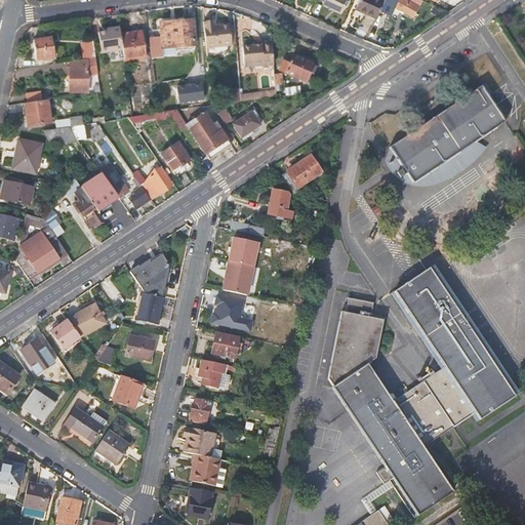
[(346,0),(321,0),(324,1),(323,3),(340,11),(346,0)]
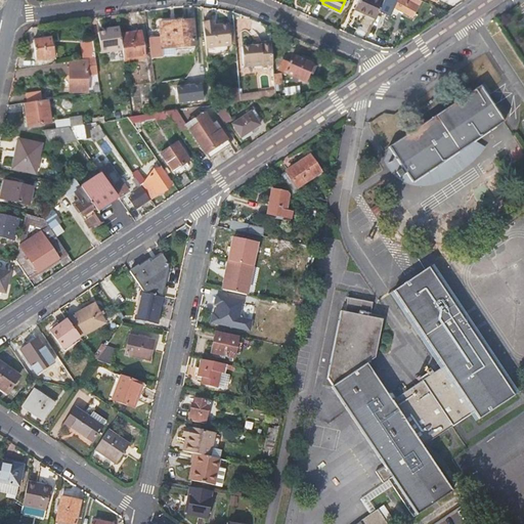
[(358,0),(355,8),(376,17),(379,10),(383,0),(358,0)]
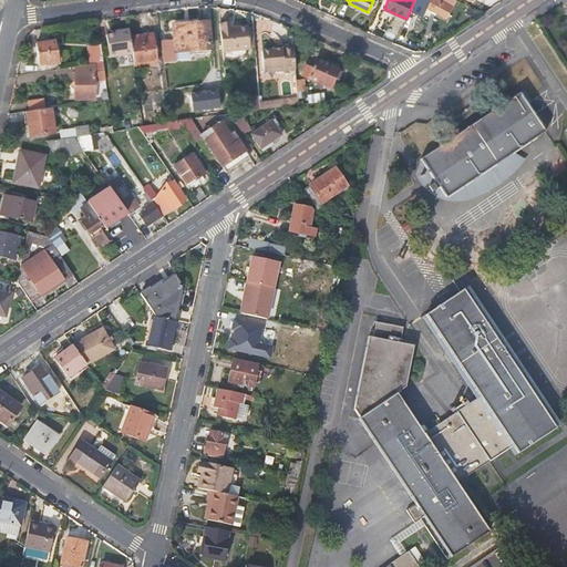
[(424,4),(426,0),(414,0),(410,11),(421,16),(425,6),(424,4)]
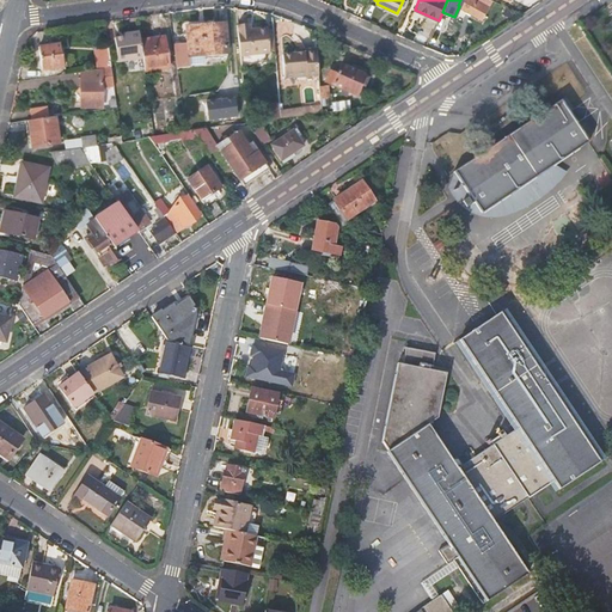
[(482,20),(493,0),(491,0),(460,0),(458,5),(459,6),(482,20)]
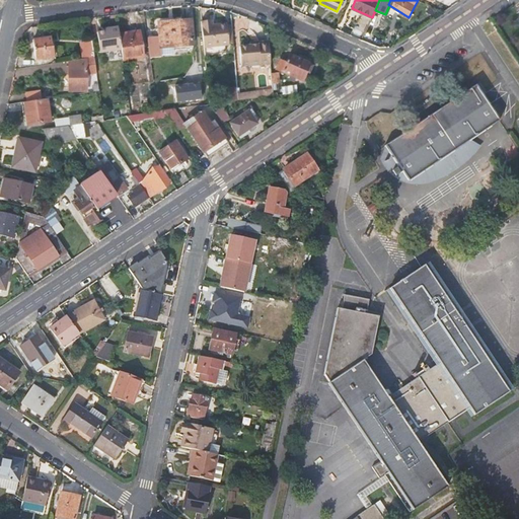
[(162,47),(172,46),(194,45),(192,20),(166,22),(166,26),(160,27),(162,47)]
